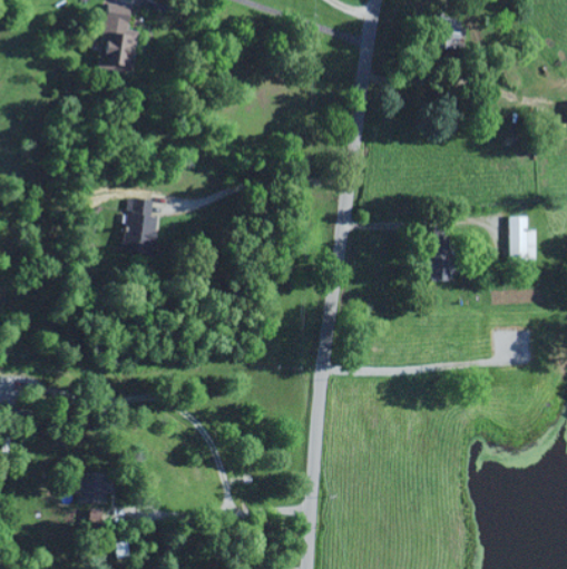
[(132,74),(137,31),(127,30),(130,8),(105,3),(96,69),(132,74)]
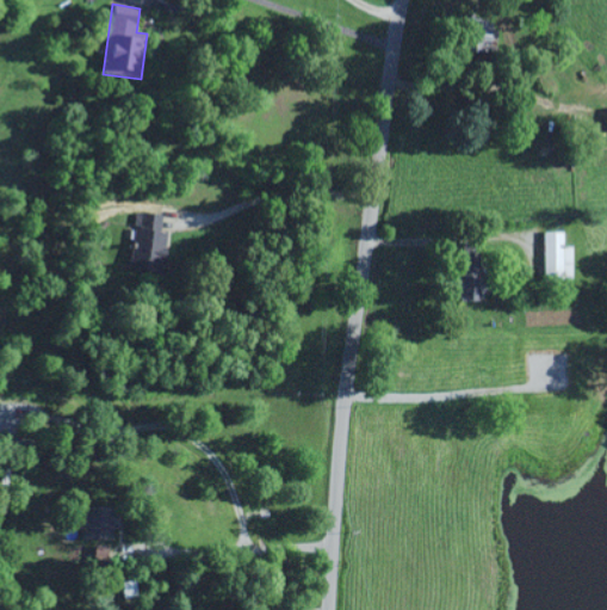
[(494,31),(495,22),(471,19),(468,54),(487,56),(487,49),(499,50),(501,31),(494,31)]
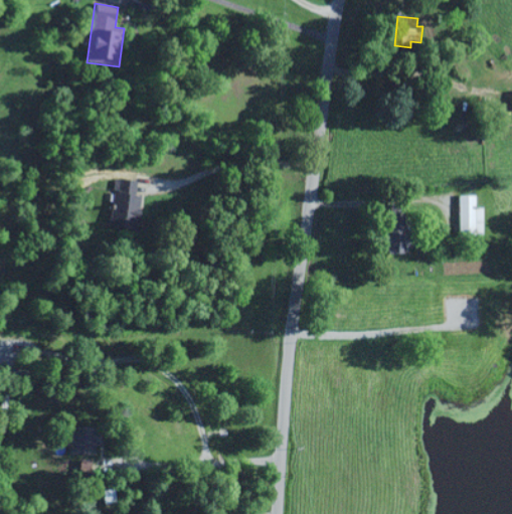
[(138,181),(118,177),(115,190),(116,190),(109,225),(135,230),(141,196),(135,195),(138,181)]
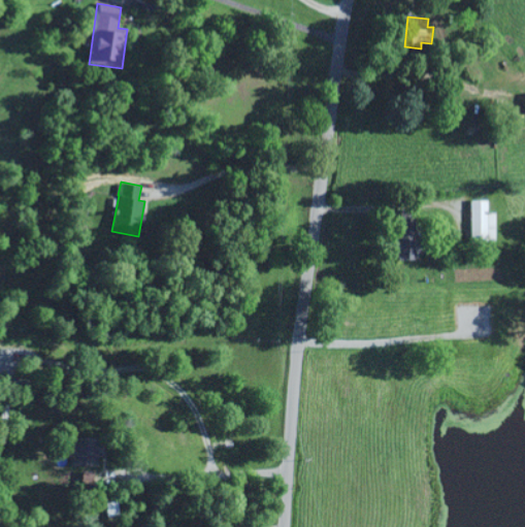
[(489,200),(471,200),(471,239),(496,239),(496,213),(488,213),(489,200)]
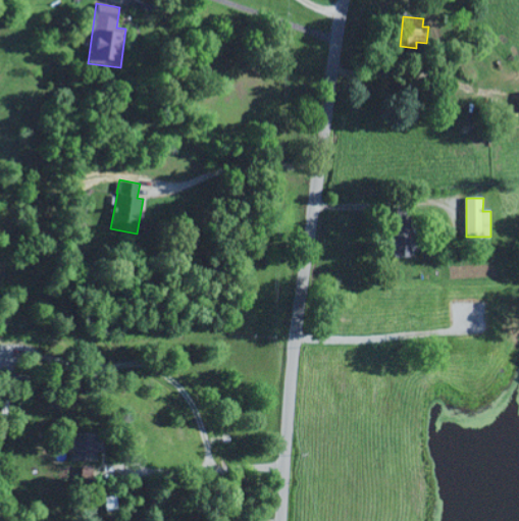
[(412,208),(393,208),(394,257),(413,256),(412,208)]
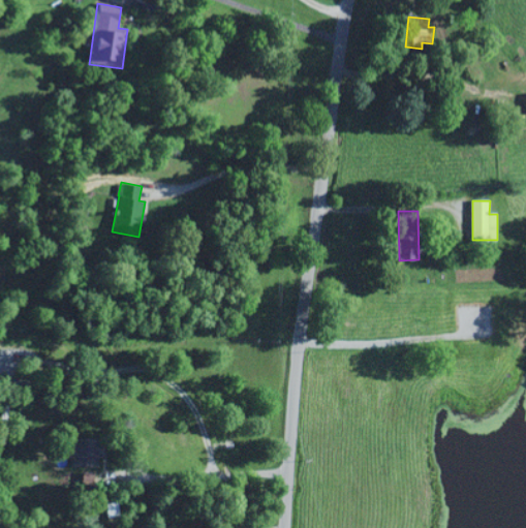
[(71,466),(98,467),(99,439),(72,438),(71,466)]
